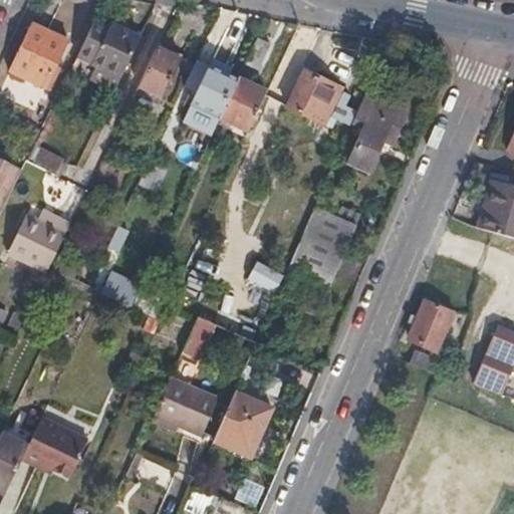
[(112,22),(97,15),(93,23),(109,30),(112,22)]
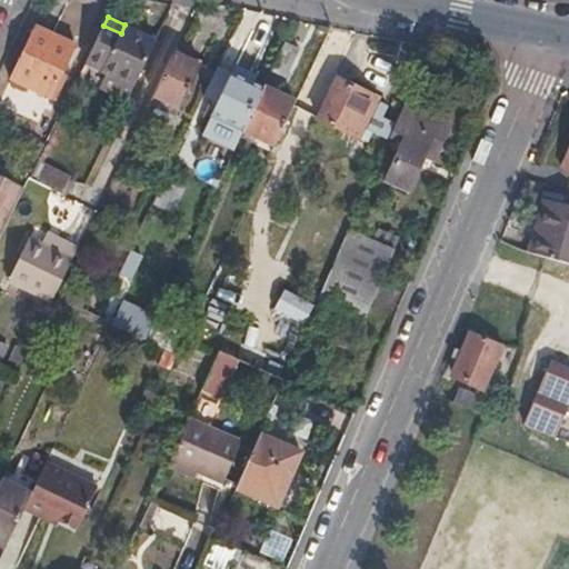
[(103,26),(86,61),(105,70),(127,26),(125,25),(121,33),(103,26)]
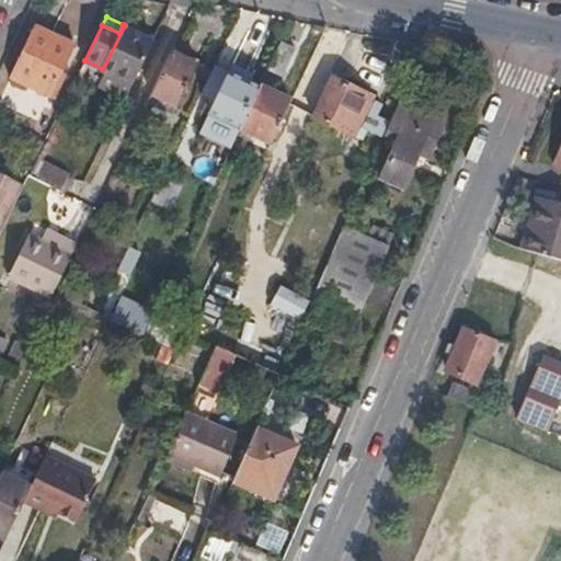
[(134,30),(125,25),(103,69),(112,73),(134,30)]
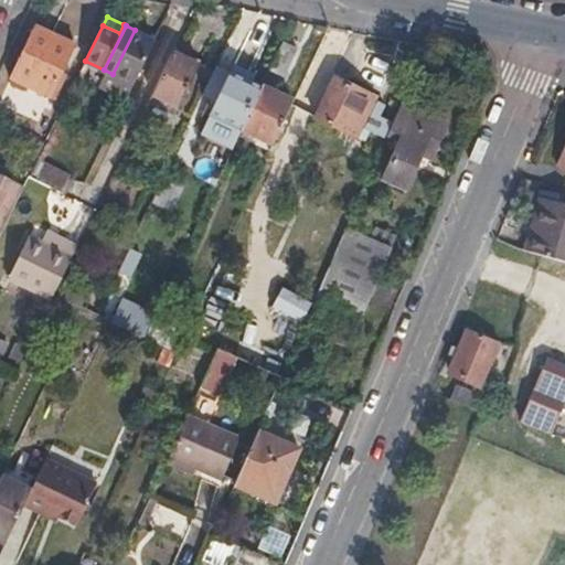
[(38,28),(12,80),(48,97),(73,44),(38,28)]
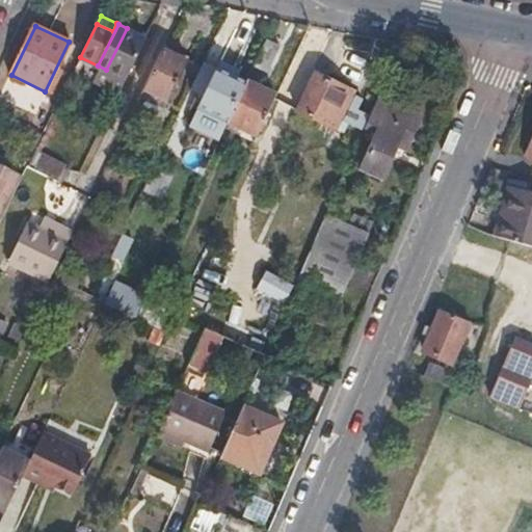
[(147,37),(127,28),(106,70),(126,79),(147,37)]
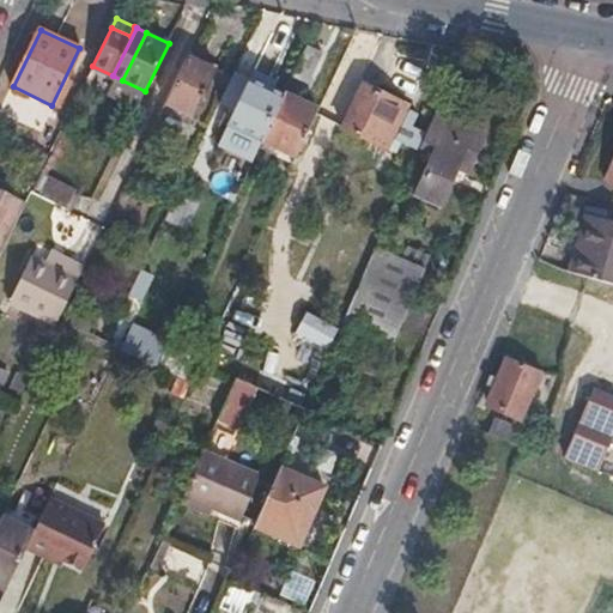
[(322,54),(305,47),(291,77),(309,85),(322,54)]
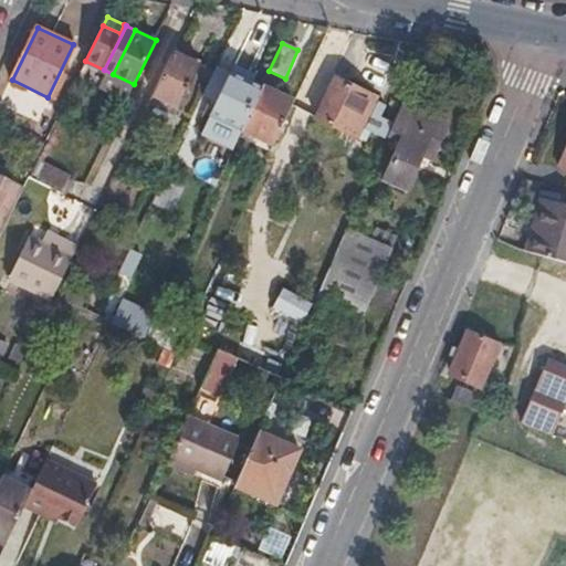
[(154,96),(179,108),(199,66),(174,54),(154,96)]
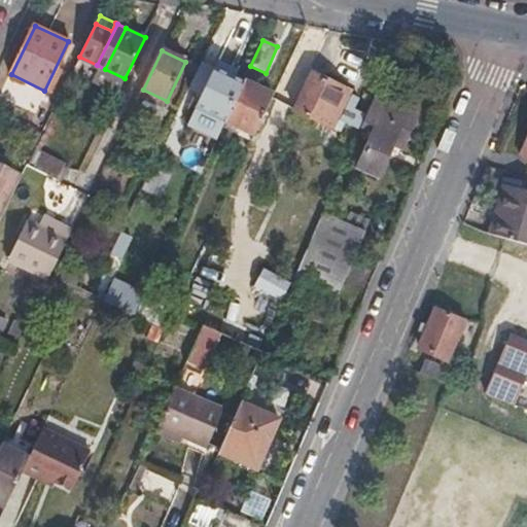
[(224,121),(242,82),(215,70),(197,109),(224,121)]
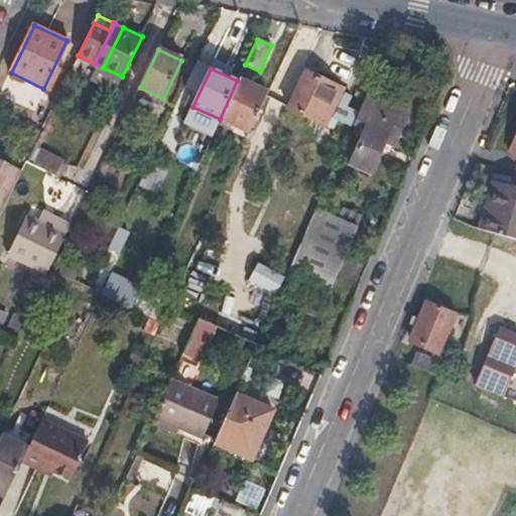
[(306,73),(288,109),(325,125),(329,116),(351,126),(357,113),(345,107),(349,97),(341,93),(343,89),(306,73)]
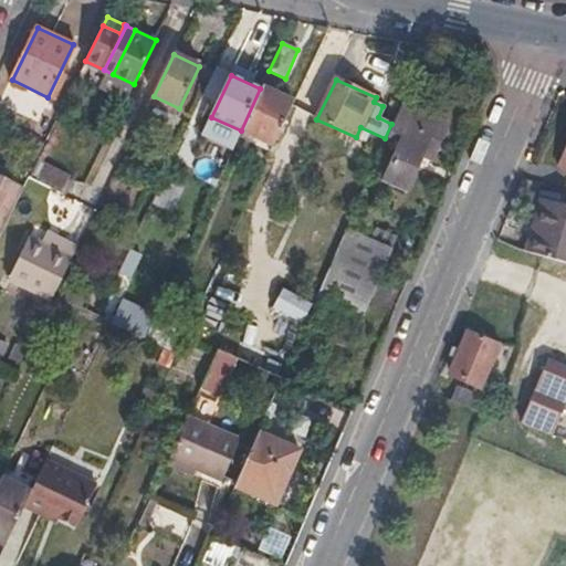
[(291,106),(292,104),(260,88),(241,130),(273,146),(275,142),(291,106)]
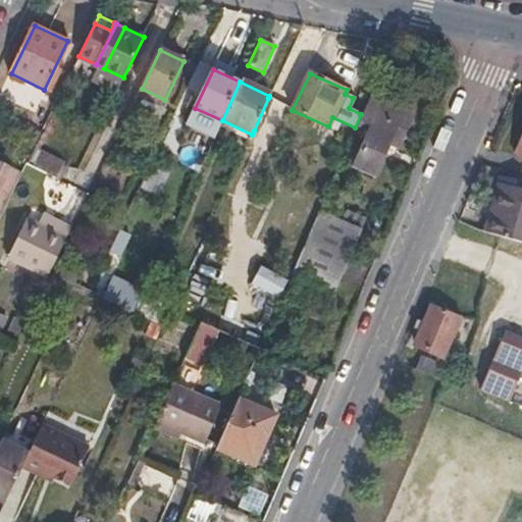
[(411,114),(371,96),(357,128),(367,134),(353,166),(374,175),(388,143),(397,147),(411,114)]
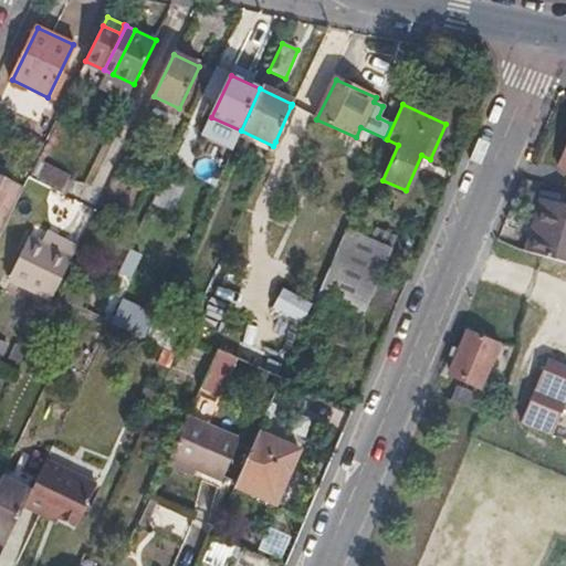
[(313,116),(291,106),(275,142),(296,152),(313,116)]
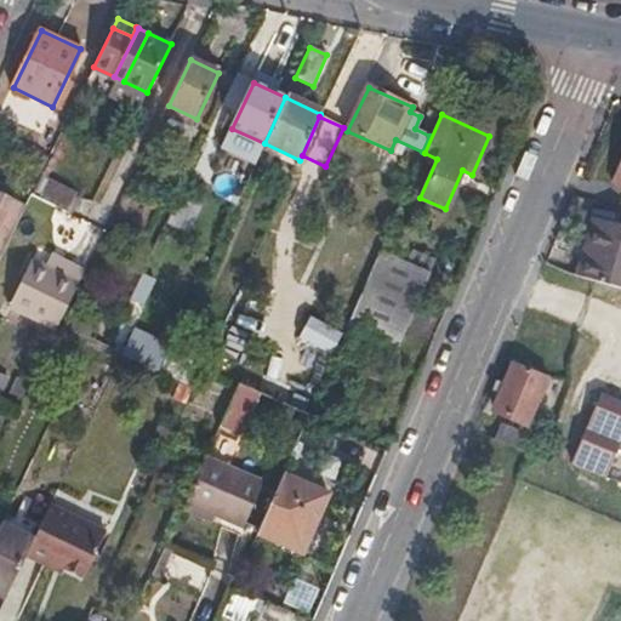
[(61,187),(40,176),(32,193),(53,203),(61,187)]
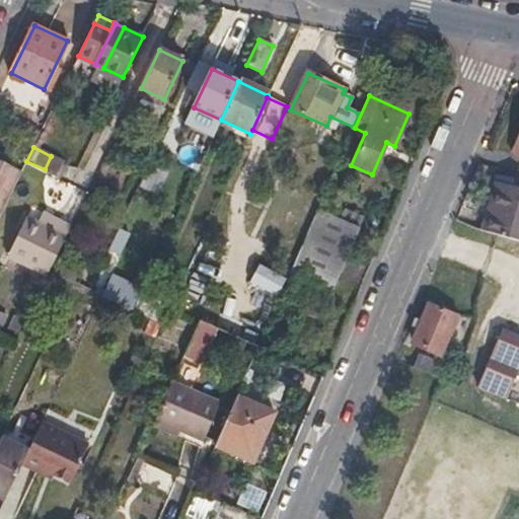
[(58,159),(51,156),(45,169),(51,172),(58,159)]
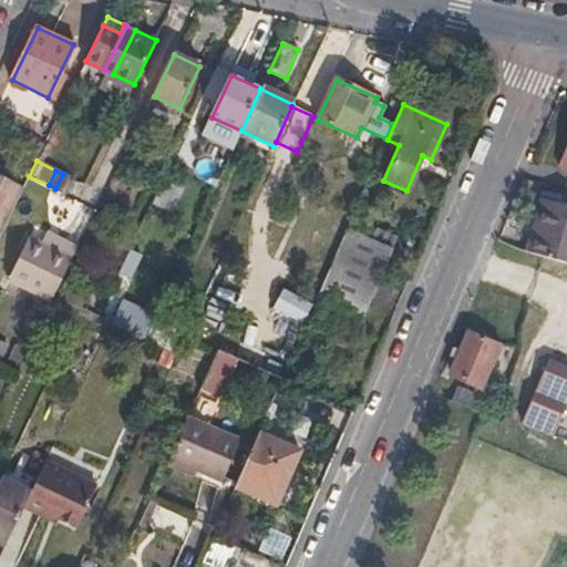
[(68,176),(63,174),(55,188),(60,191),(68,176)]
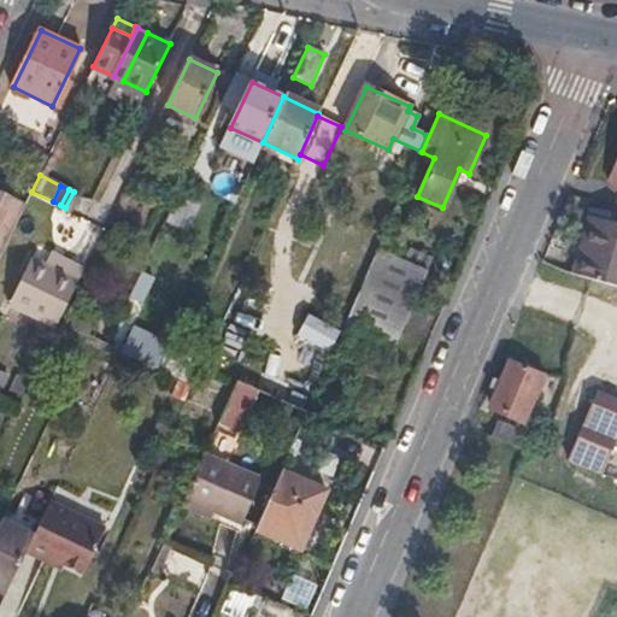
[(0,257),(25,205),(0,193),(0,257)]
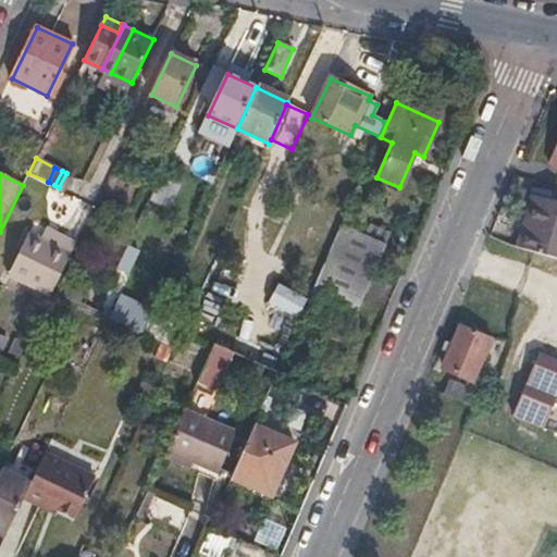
[(535,255),(556,261),(556,208),(532,201),(519,250),(535,255)]
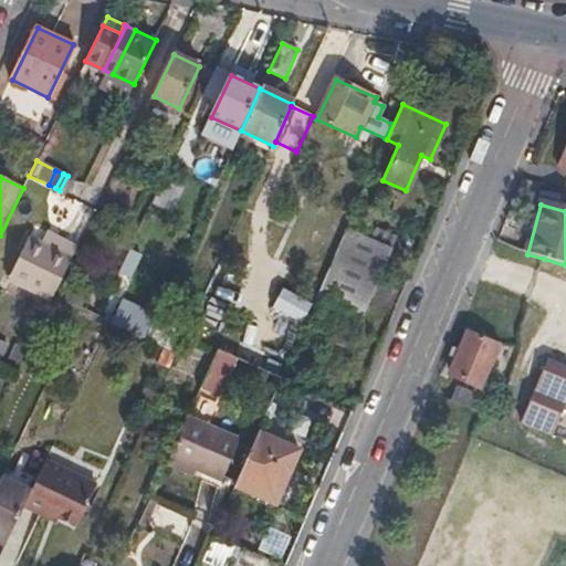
[(347,229),(312,311),(355,331),(391,249),(347,229)]
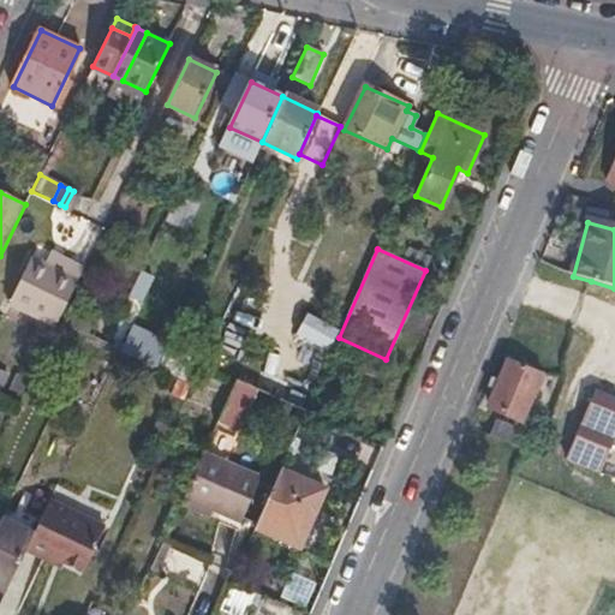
[(45,266),(78,282),(85,268),(52,251),(45,266)]
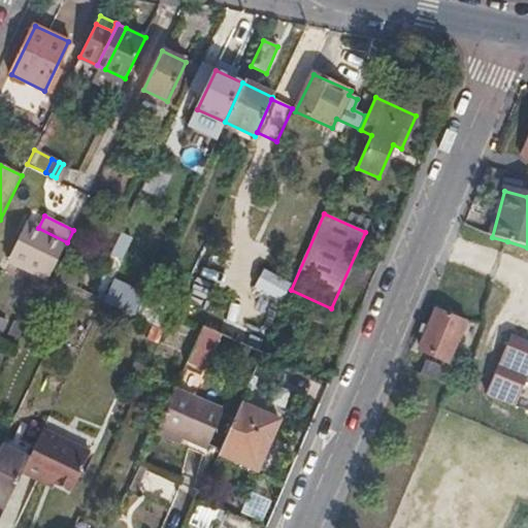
[(9,263),(47,282),(51,276),(57,264),(67,242),(38,228),(29,223),(10,260),(9,263)]
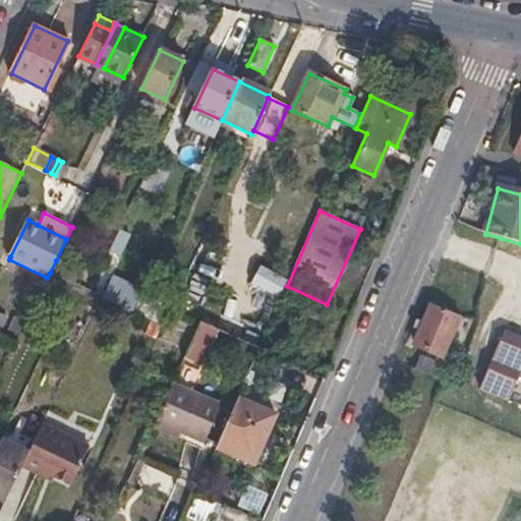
[(56,261),(50,273),(65,280),(71,268),(56,261)]
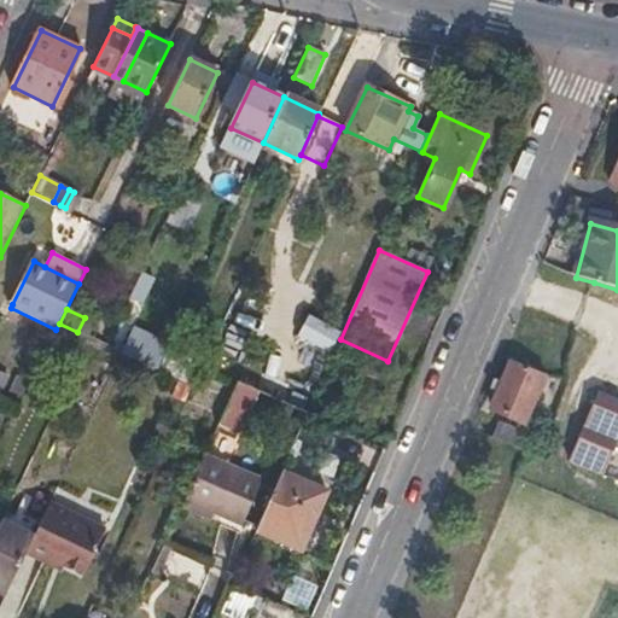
[(134,330),(123,355),(158,371),(170,347),(134,330)]
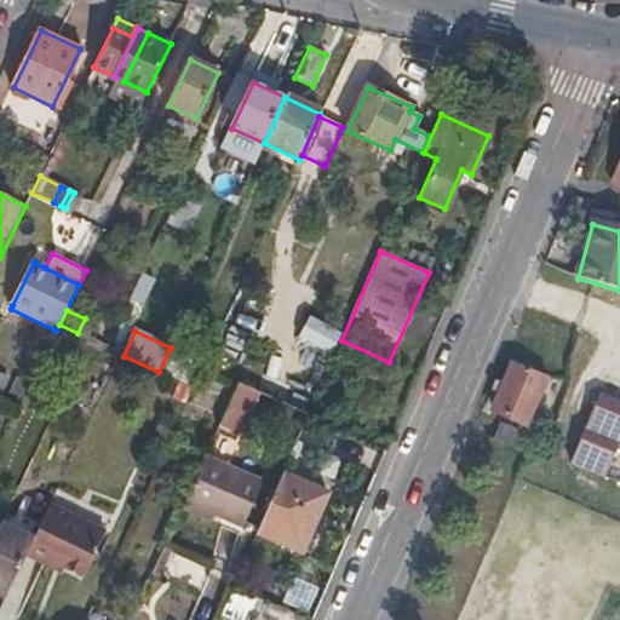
[(527,368),(512,362),(492,409),(526,424),(546,377),(527,368)]
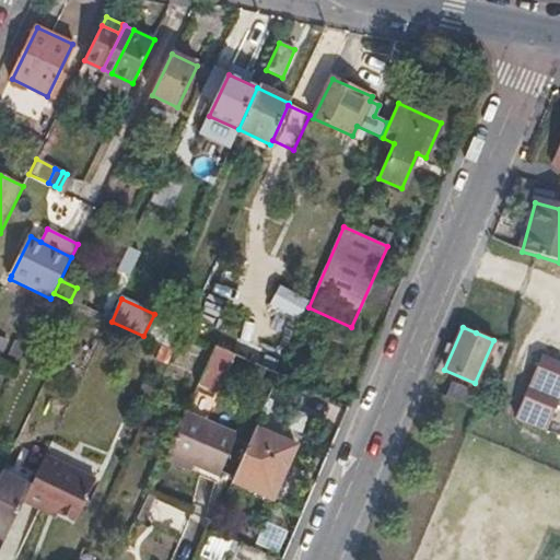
[(559,365),(541,359),(518,417),(550,430),(559,406),(559,365)]
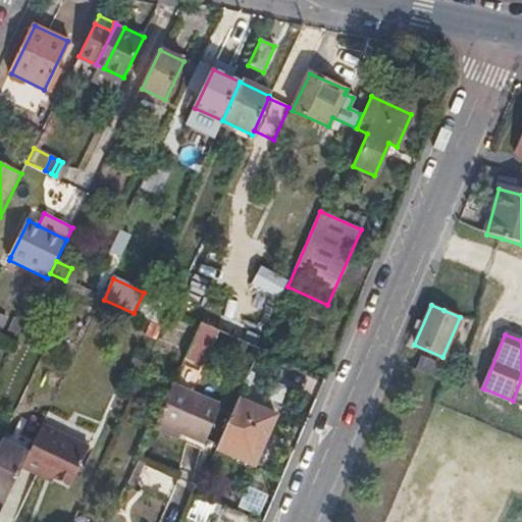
[(411,368),(446,383),(452,369),(417,354),(411,368)]
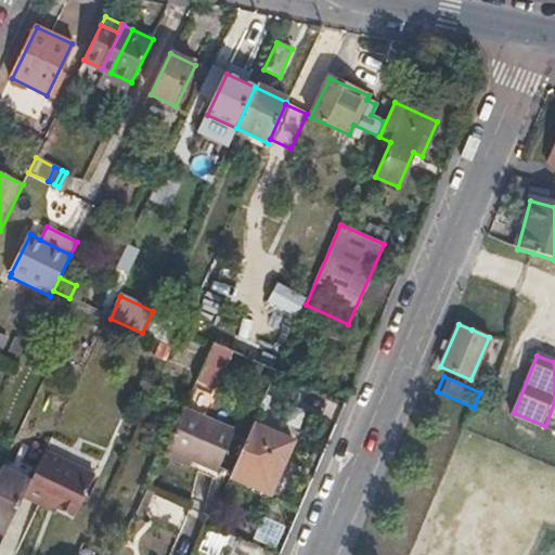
[(235,429),(185,405),(166,448),(193,460),(217,470),(235,429)]
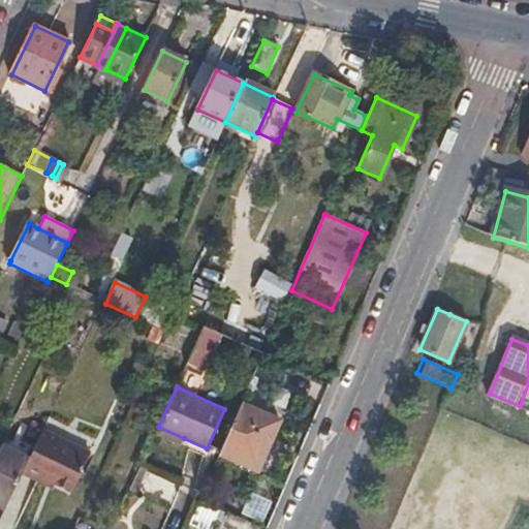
[(280,422),(241,404),(218,455),(258,472),(280,422)]
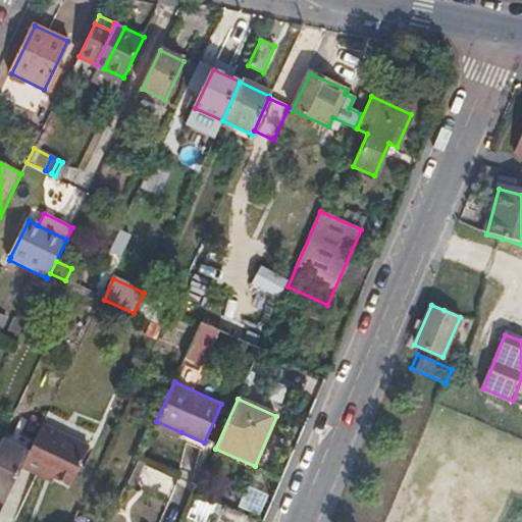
[(156,421),(152,428),(177,440),(181,432),(156,421)]
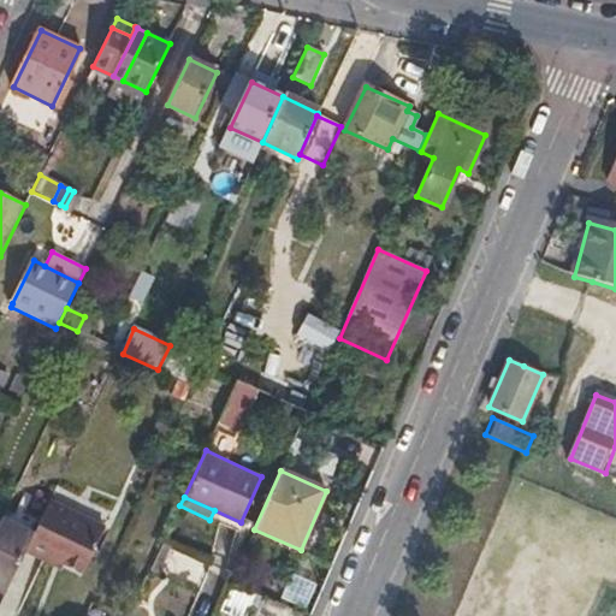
[(33,535),(25,550),(64,569),(66,563),(87,572),(107,528),(51,501),(33,535)]
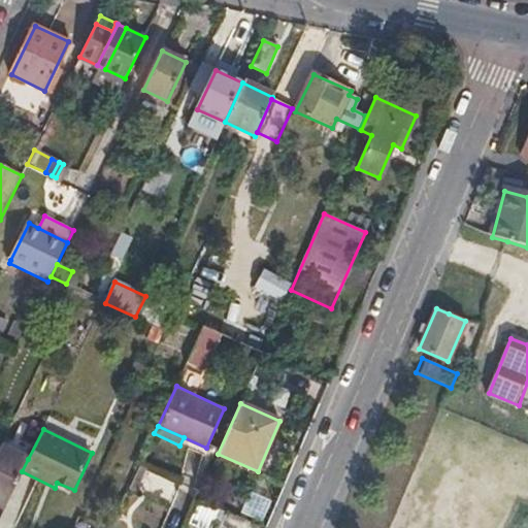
[(0,502),(5,505),(22,471),(28,459),(1,446),(0,447),(0,502)]
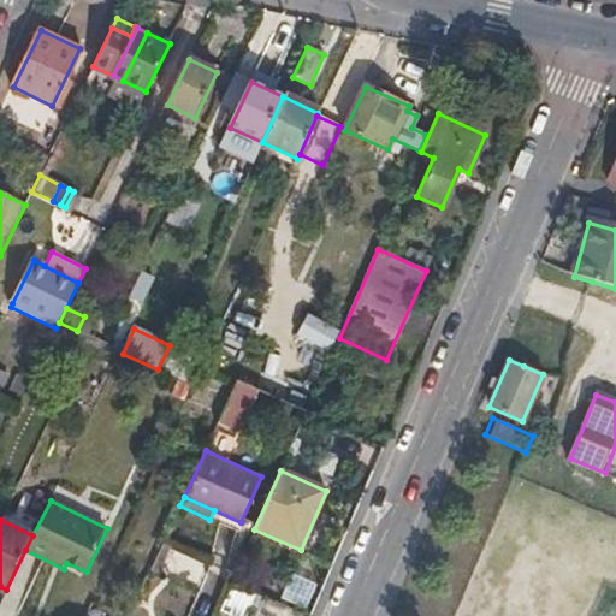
[(165,543),(153,560),(189,585),(201,567),(165,543)]
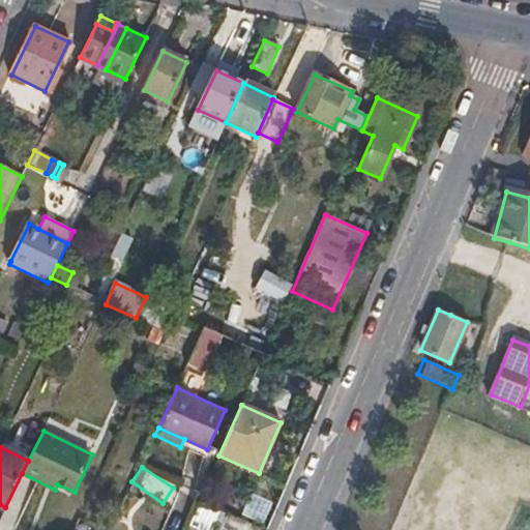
[(240,513),(262,523),(271,502),(249,493),(240,513)]
